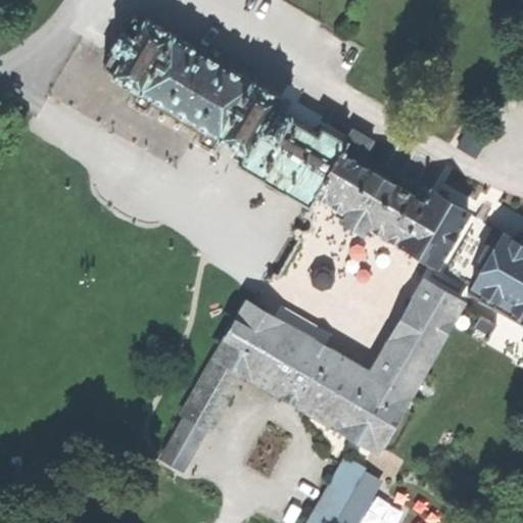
[(368,225),(438,264),(468,212),(430,190),(424,200),(394,183),(399,176),(374,161),(370,170),(366,167),(370,158),(363,155),(372,139),(352,128),(346,139),(324,125),(318,133),(291,116),(291,114),(279,107),(275,106),(280,97),(221,61),(222,57),(221,53),(212,49),(208,49),(206,53),(146,17),(144,19),(138,14),(133,14),(126,27),(127,32),(122,33),(114,44),(115,48),(116,51),(111,51),(104,65),(113,72),(112,74),(136,88),(127,105),(148,117),(158,101),(202,128),(193,142),(215,156),(225,141),(244,152),(238,164),(266,181),(306,205),(315,193),(347,212),(343,221),(363,233),(368,225)]
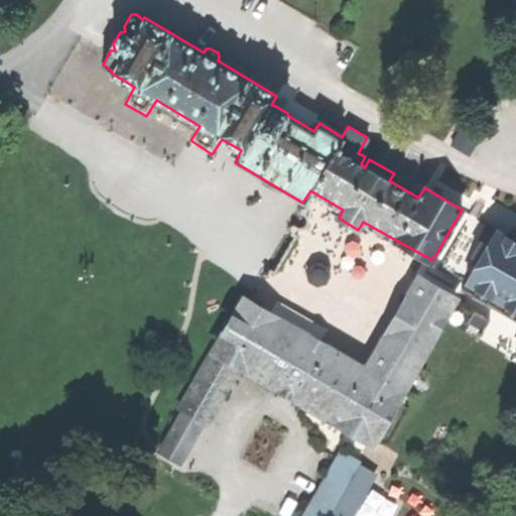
[(118,109),(110,131),(181,157),(189,135),(118,109)]
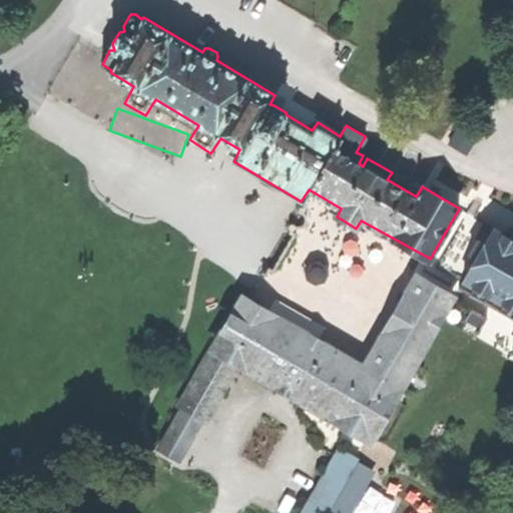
[(512,327),(512,243),(484,229),(459,277),(512,304),(512,322),(511,326),(512,327)]
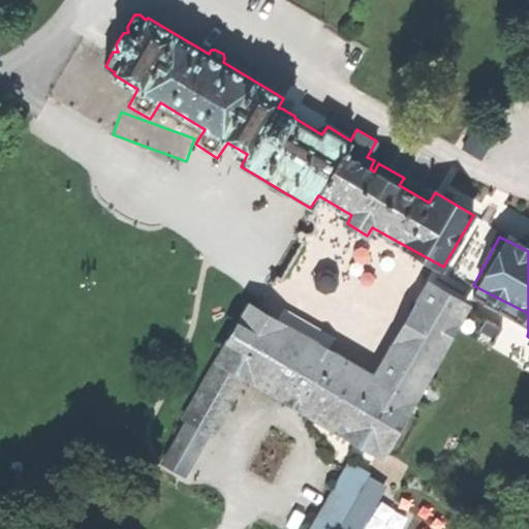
[(383,460),(472,304),(429,279),(373,372),(249,300),(212,362),(245,380),(383,460)]
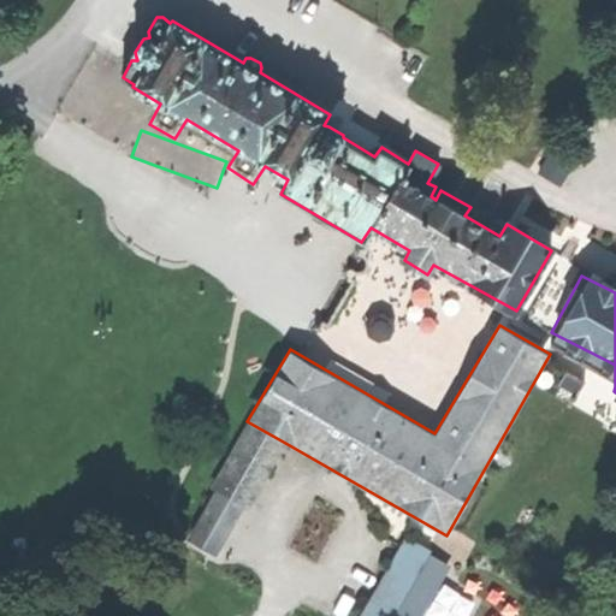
[(285,443),(247,421),(211,486),(215,489),(187,539),(217,556),(243,507),(249,510),(285,443)]
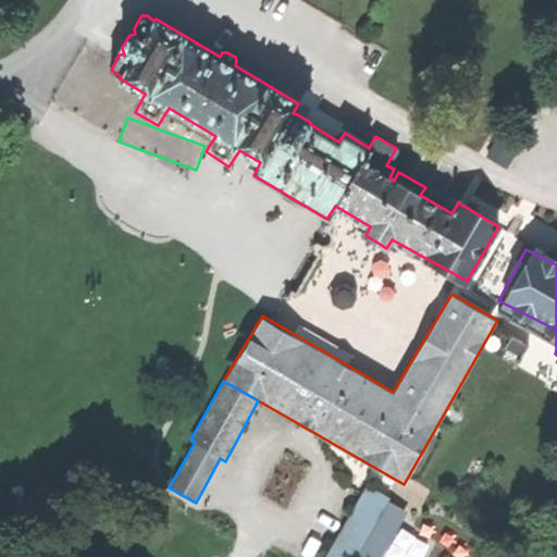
[(381,556),(408,510),(367,486),(325,556),(381,556)]
